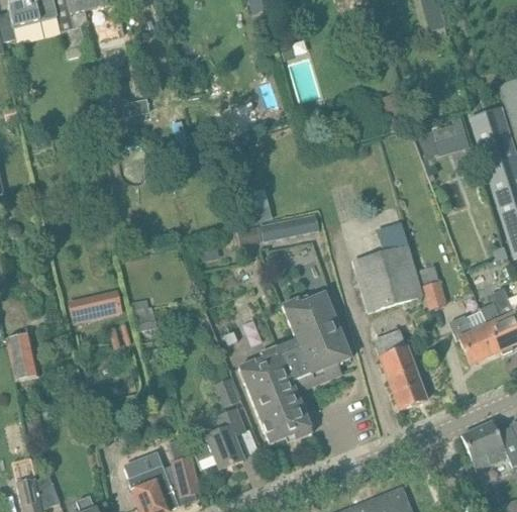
[(57,15),(53,0),(10,0),(11,2),(7,3),(10,12),(0,14),(0,30),(3,40),(15,37),(12,25),(27,22),(39,19),(57,15)]
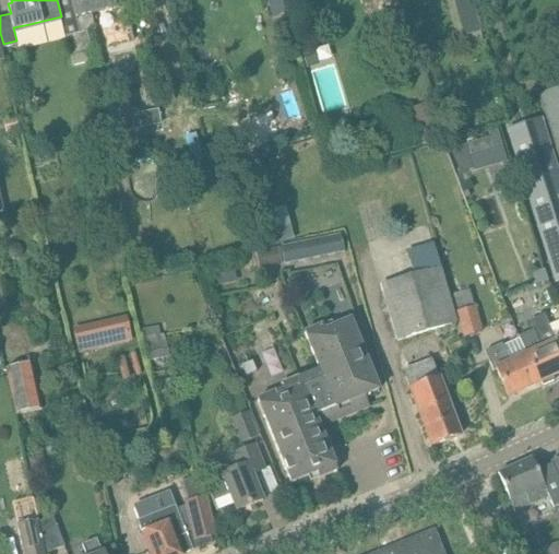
[(125,1),(125,0),(72,0),(80,30),(86,58),(87,58),(85,48),(98,45),(93,26),(94,26),(91,10),(125,1)]
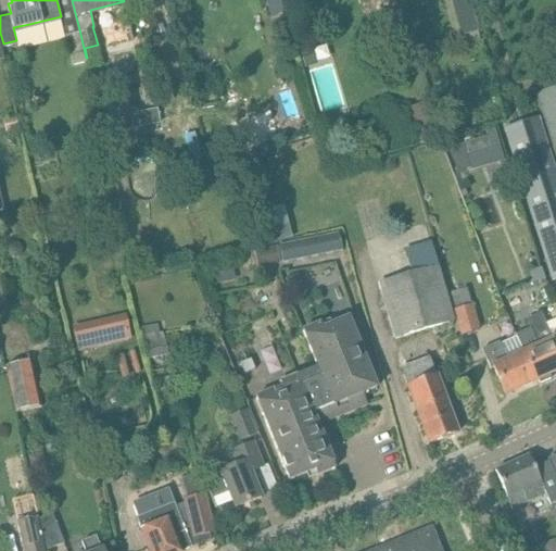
[(450,0),(459,34),(478,28),(469,0),(450,0)]
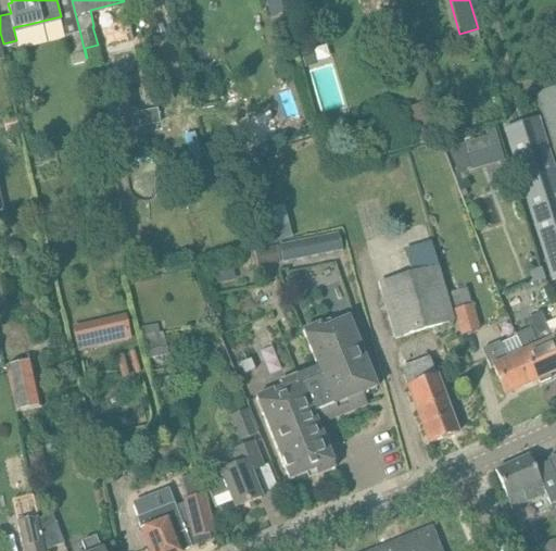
[(71,62),(86,58),(79,29),(64,33),(71,62)]
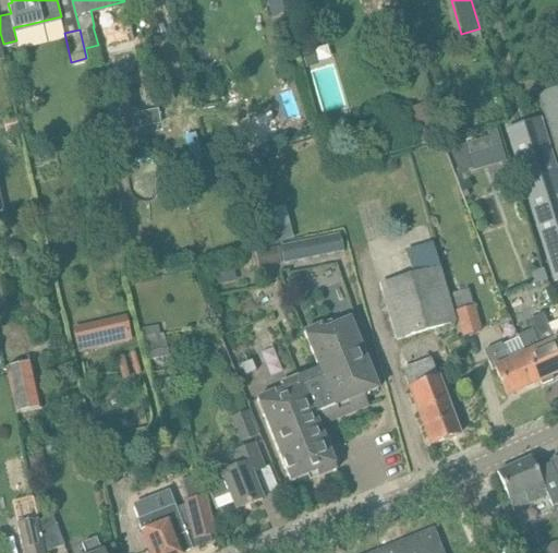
[(557,145),(557,85),(538,92),(555,146),(557,145)]
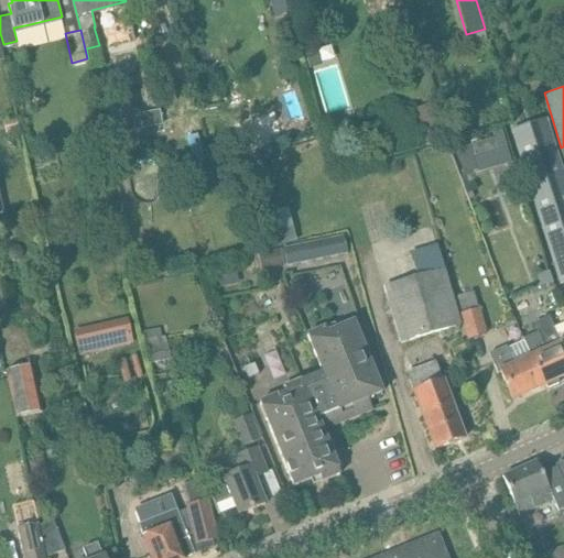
[(286,137),(277,105),(229,120),(240,152),(286,137)]
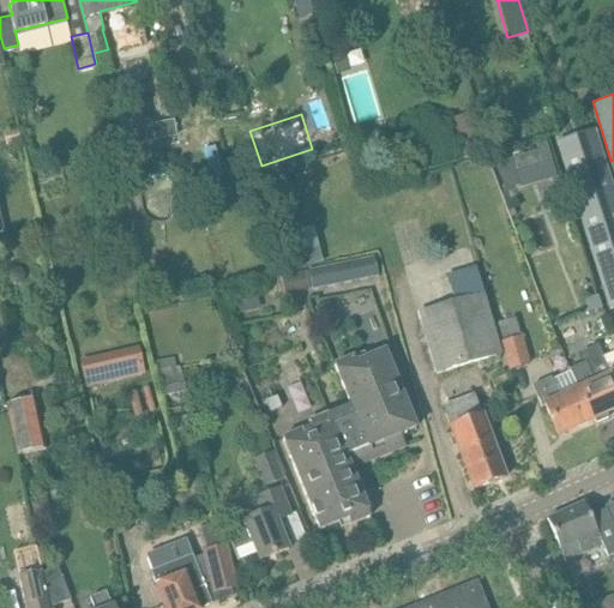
[(609,306),(613,304),(613,191),(593,126),(555,138),(609,306)]
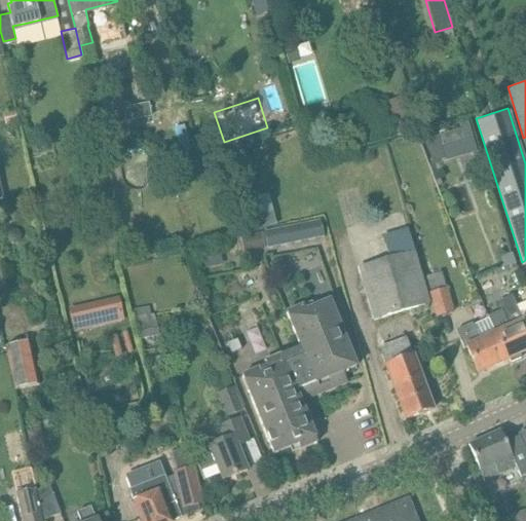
[(461,125),(438,132),(441,144),(464,137),(461,125)]
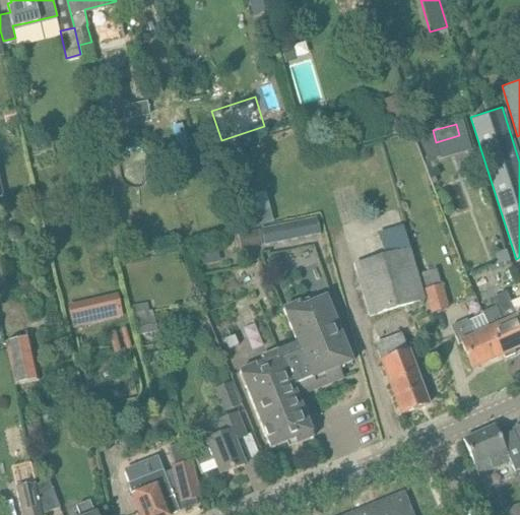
[(266,189),(249,191),(253,222),(269,220),(266,189)]
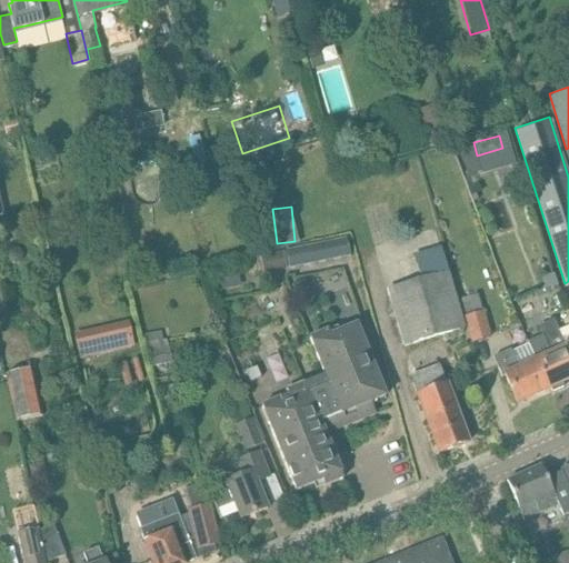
[(351,253),(348,234),(286,247),(289,265),(351,253)]
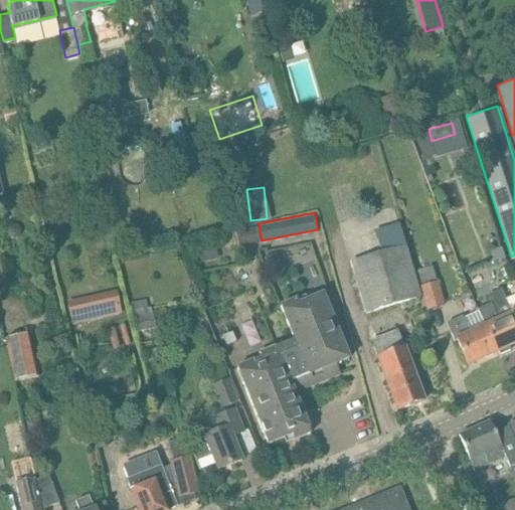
[(367,253),(351,258),(366,309),(419,294),(405,242),(380,249),(367,253)]
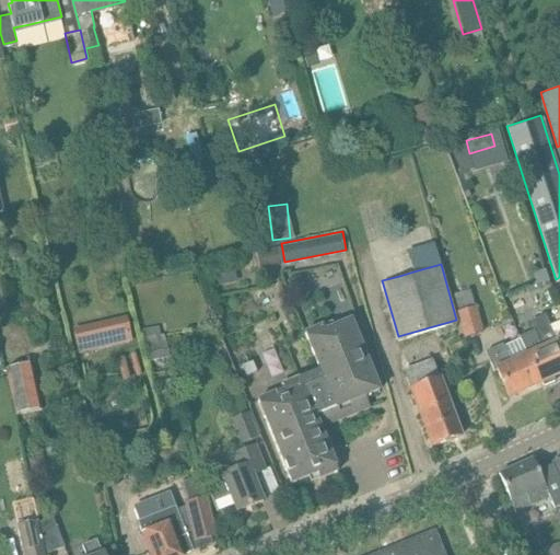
[(220,281),(234,278),(231,266),(217,269),(220,281)]
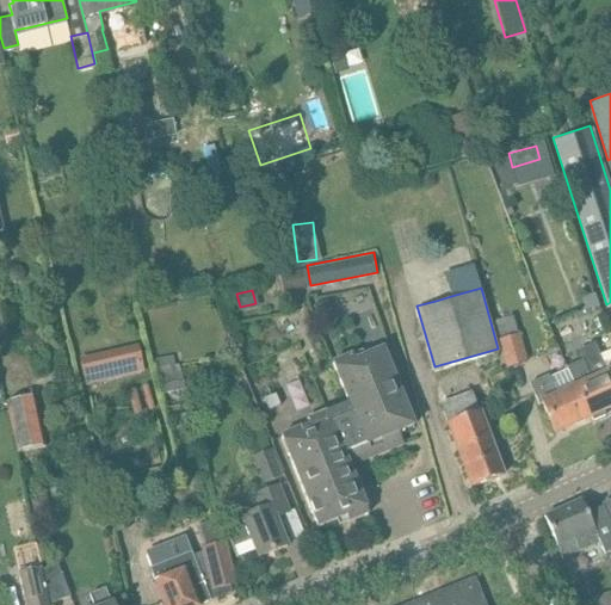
[(326,296),(314,302),(318,312),(331,306),(326,296)]
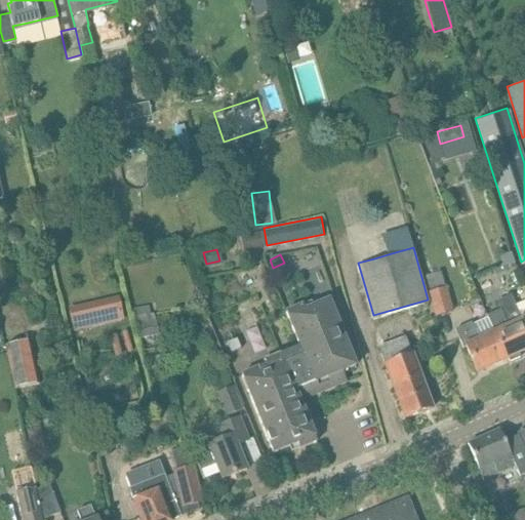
[(430,288),(429,289),(436,313),(452,309),(445,284),(430,288)]
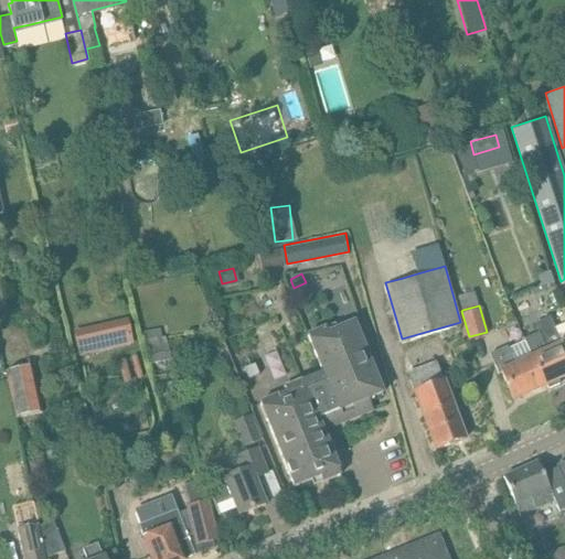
[(564,373),(564,347),(557,329),(550,313),(533,321),(537,329),(523,335),(532,354),(544,383),(564,373)]
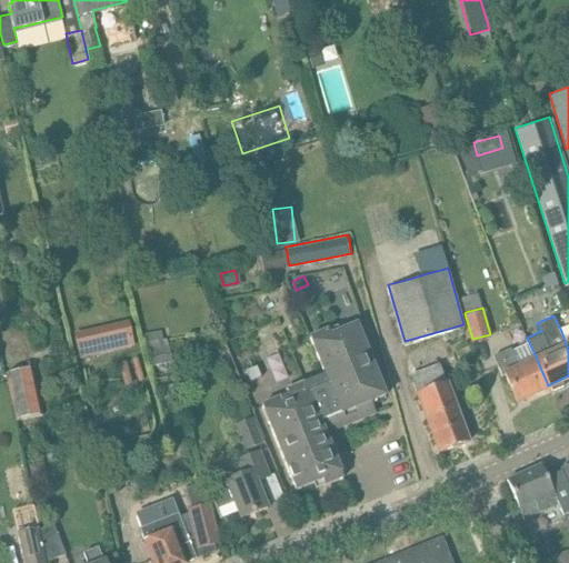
[(73,330),(79,355),(132,342),(127,317),(73,330)]
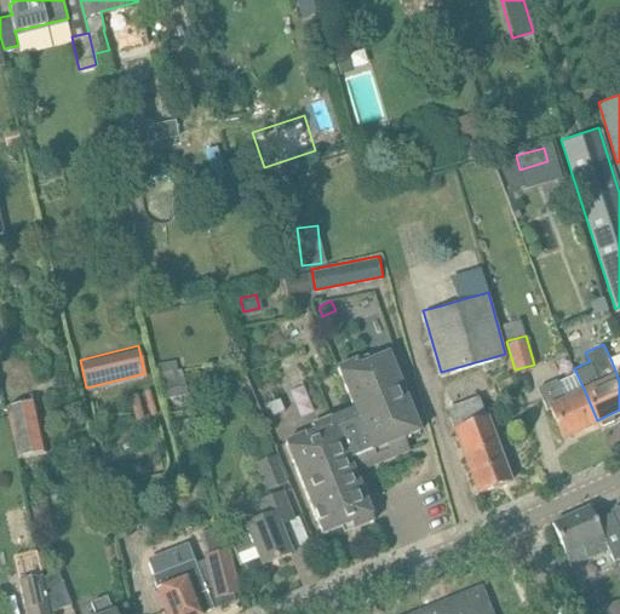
[(420,428),(412,406),(389,350),(360,362),(357,356),(337,365),(354,405),(311,422),(314,428),(285,440),(323,531),(351,520),(354,526),(374,517),(352,465),(363,460),(365,465),(366,464),(365,460),(375,455),(377,460),(397,452),(395,446),(407,441),(405,434),(420,428)]
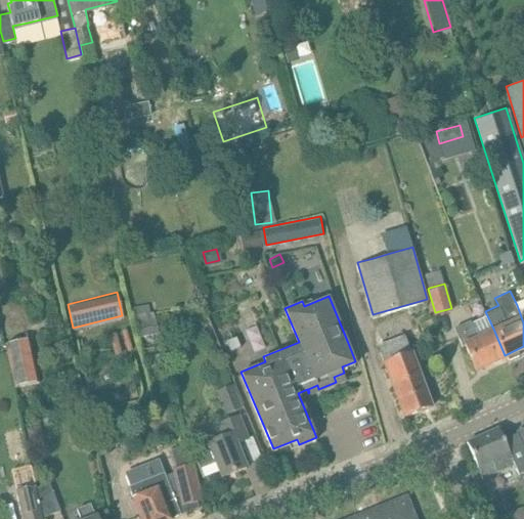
[(136,303),(139,331),(154,330),(149,301),(136,303)]
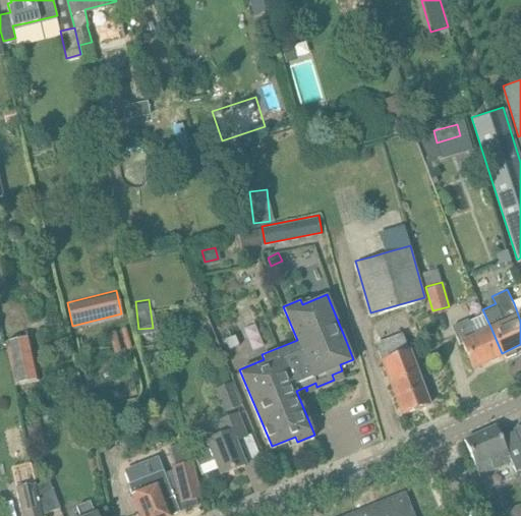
[(490,327),(475,334),(467,317),(452,324),(460,342),(463,341),(474,365),(502,353),(490,327)]
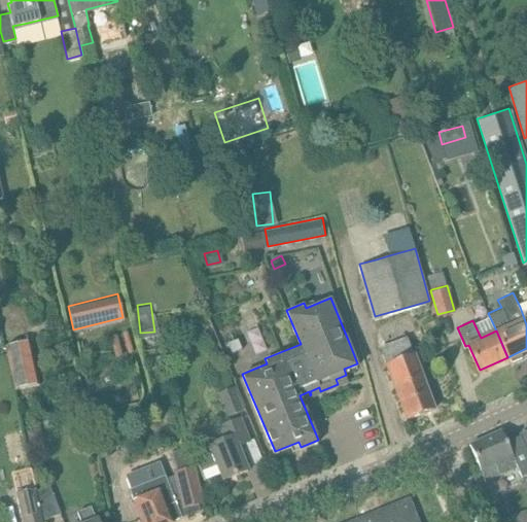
[(110,334),(114,351),(132,347),(128,329),(110,334)]
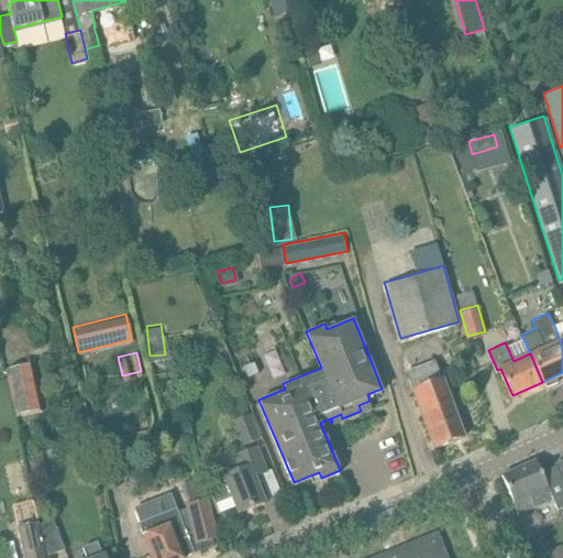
[(464,434),(456,413),(435,359),(406,370),(434,445),(464,434)]
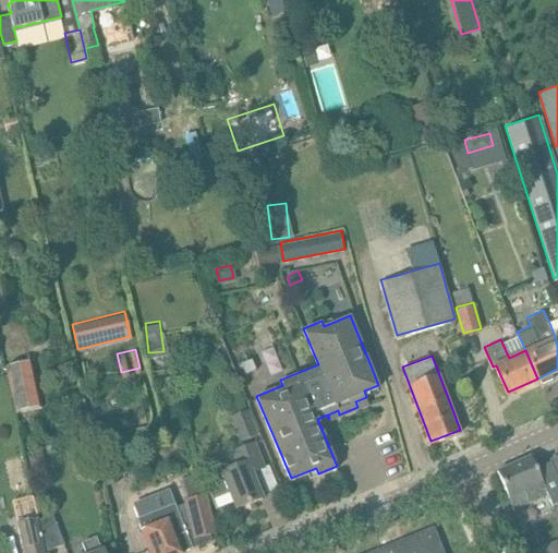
[(255,367),(252,357),(241,361),(245,371),(255,367)]
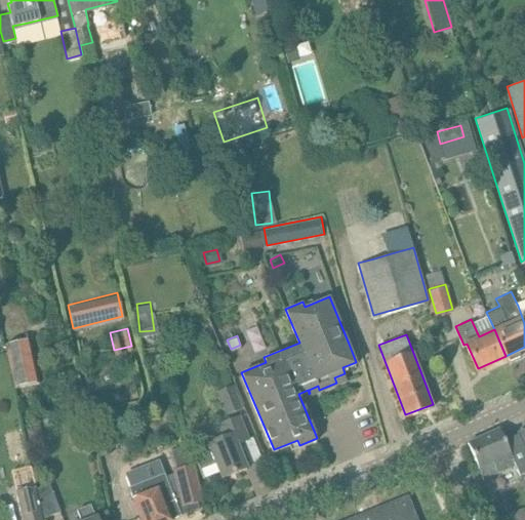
[(31,337),(5,343),(14,386),(40,381),(31,337)]
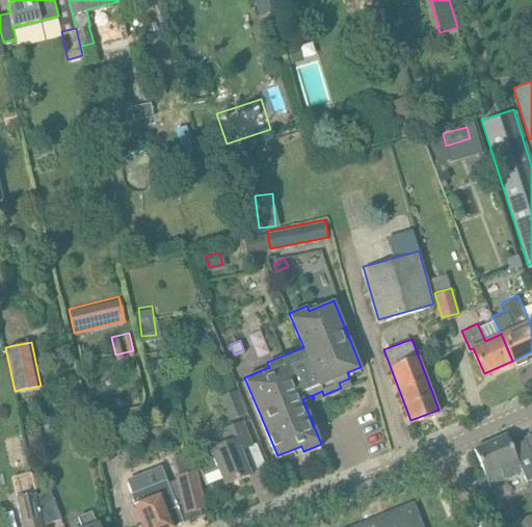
[(219,395),(229,419),(245,412),(236,389),(219,395)]
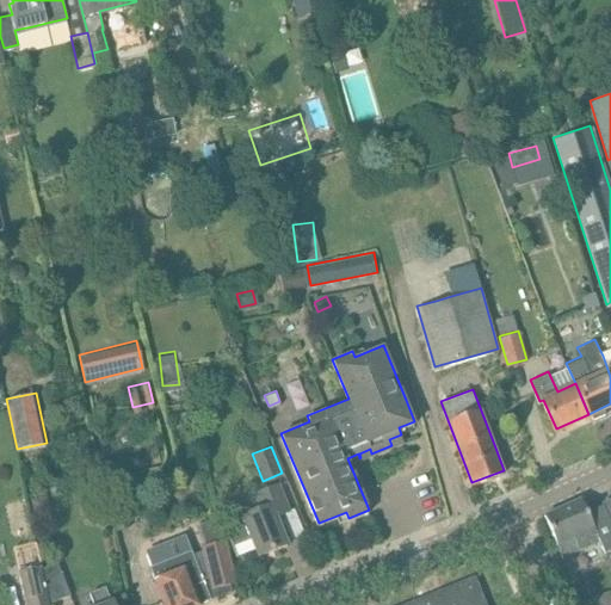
[(290,508),(279,482),(278,481),(254,489),(260,505),(241,512),(245,520),(227,529),(236,550),(254,543),(258,555),(288,543),(276,514),(290,508)]
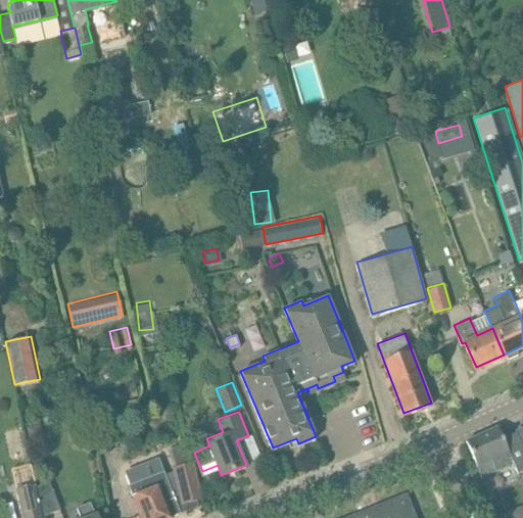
[(522,449),(516,431),(503,436),(497,425),(466,439),(477,464),(490,458),(495,468),(513,460),(518,471),(521,469),(522,474),(522,449)]
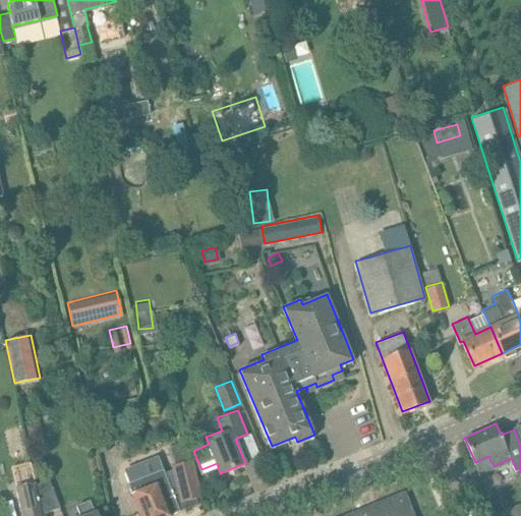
[(195,496),(201,495),(192,460),(173,464),(179,489),(164,495),(171,512),(197,502),(195,496)]
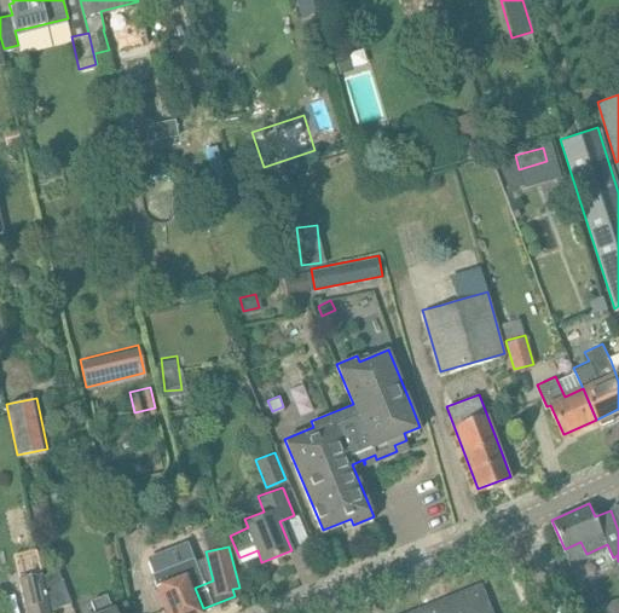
[(184,560),(152,572),(158,585),(157,587),(167,612),(196,612),(204,611),(203,608),(195,588),(213,580),(206,583),(195,555),(184,560)]
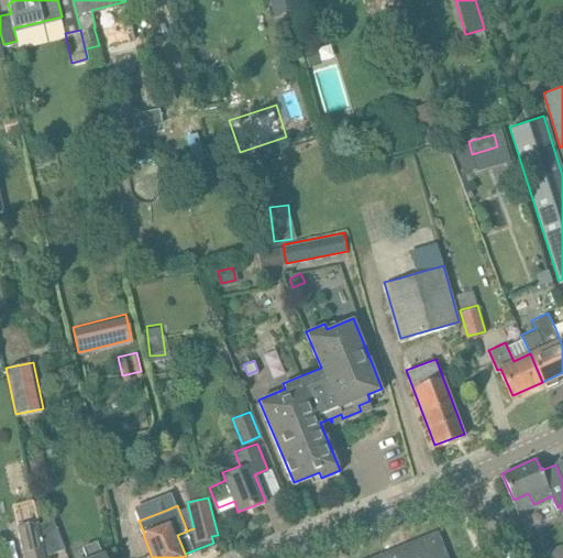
[(39,522),(46,554),(65,546),(53,516),(39,522)]
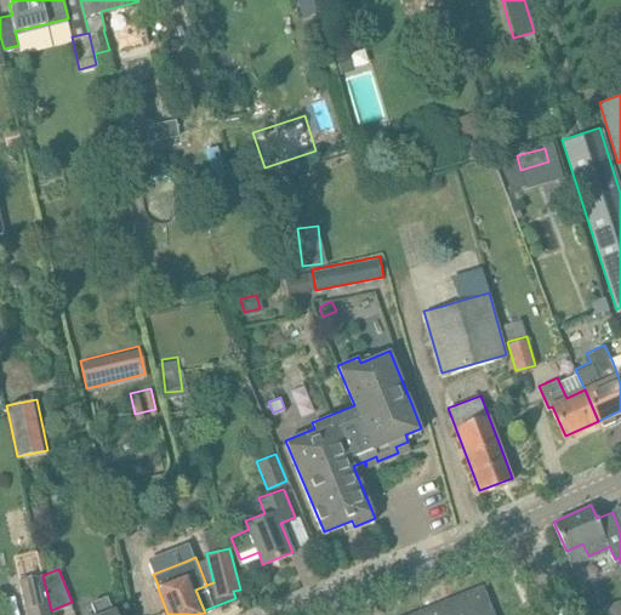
[(51,610),(43,575),(43,576),(41,573),(18,578),(26,614),(51,614),(51,610)]
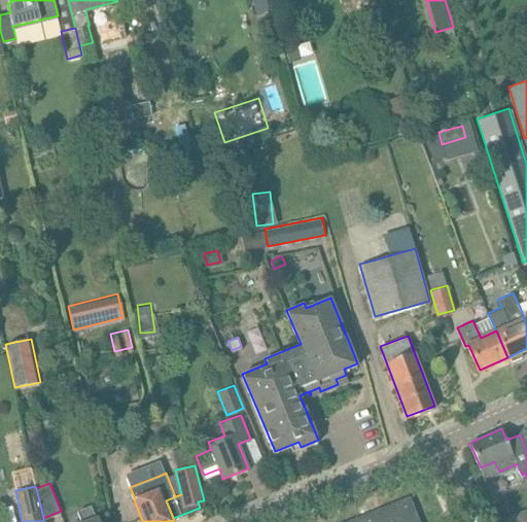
[(416,521),(407,495),(340,521),(416,521)]
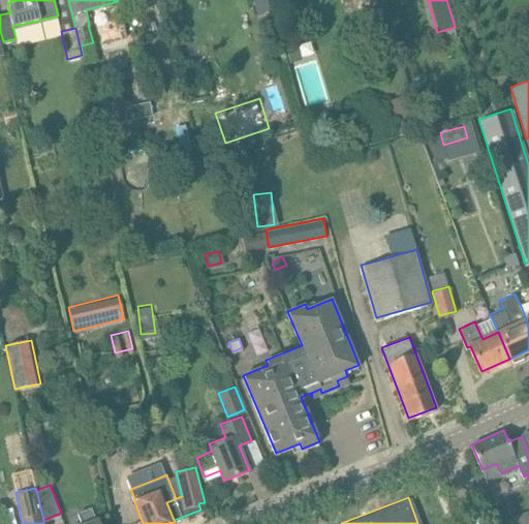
[(99,523),(98,520),(97,520),(91,506),(79,512),(83,523),(99,523)]
